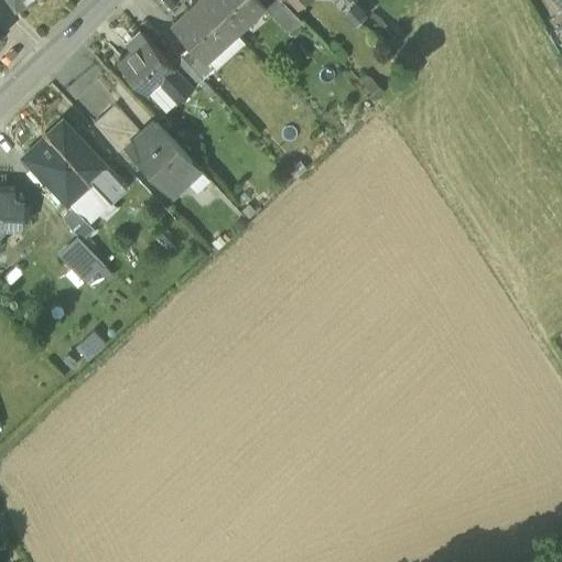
[(33,0),(8,0),(17,12),(33,0)]
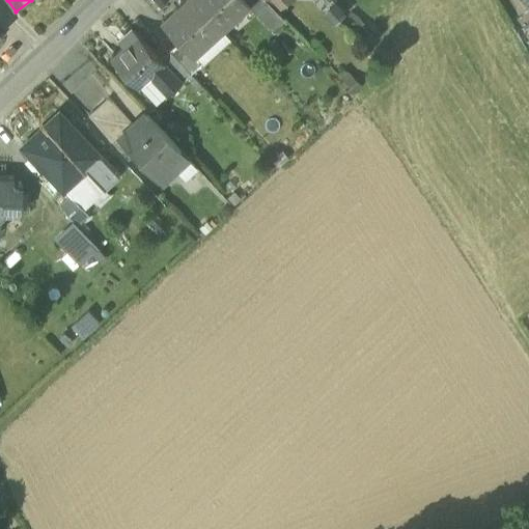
[(242,0),(191,0),(191,1),(223,34),(250,10),(246,6),(247,5),(242,0)]
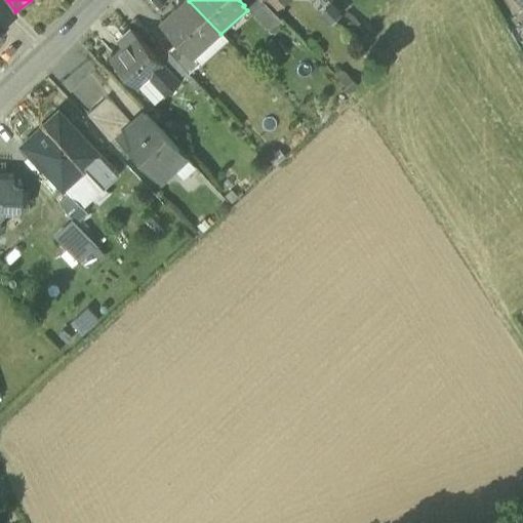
[(239,0),(244,5),(243,6),(247,10),(254,17),(266,6),(259,0),(239,0)]
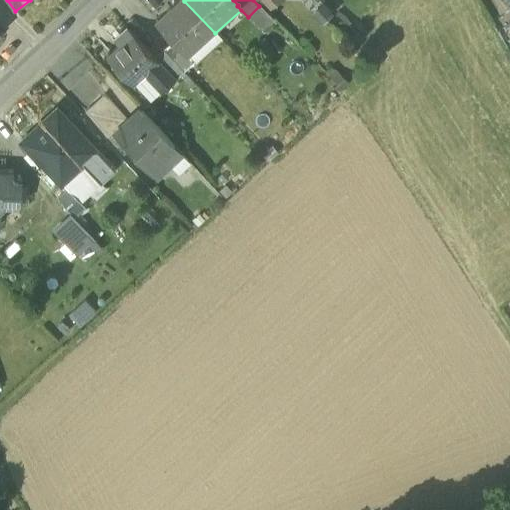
[(184,1),(158,25),(175,44),(188,58),(215,33),(184,1)]
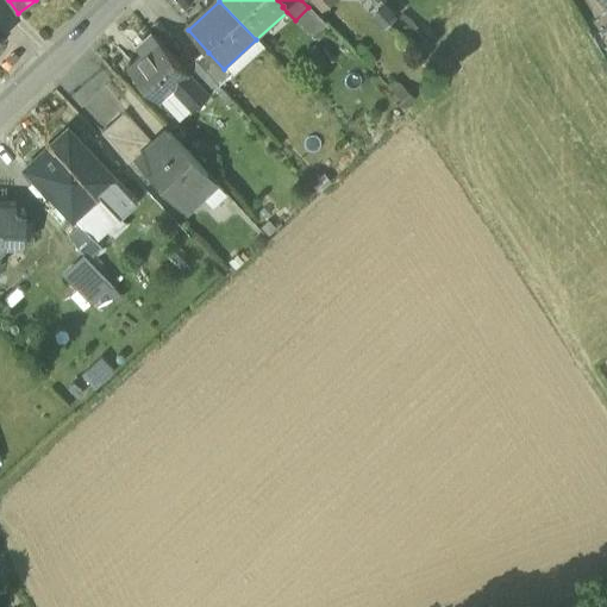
[(186,74),(152,39),(138,52),(144,60),(130,73),(158,105),(173,92),(195,114),(210,100),(186,74)]
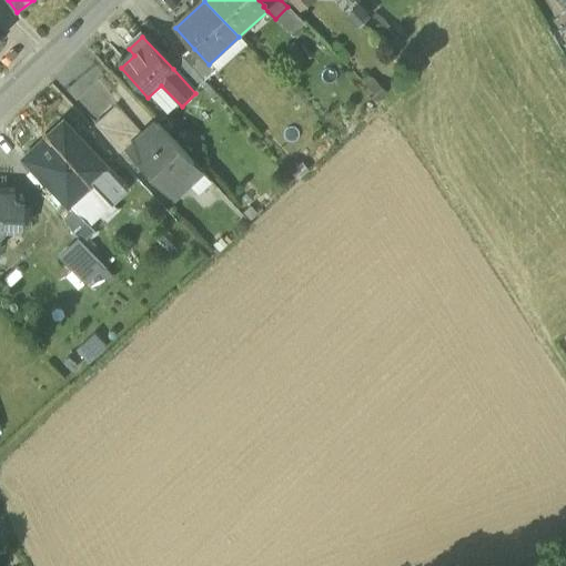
[(209,64),(194,49),(183,60),(204,83),(216,73),(209,64)]
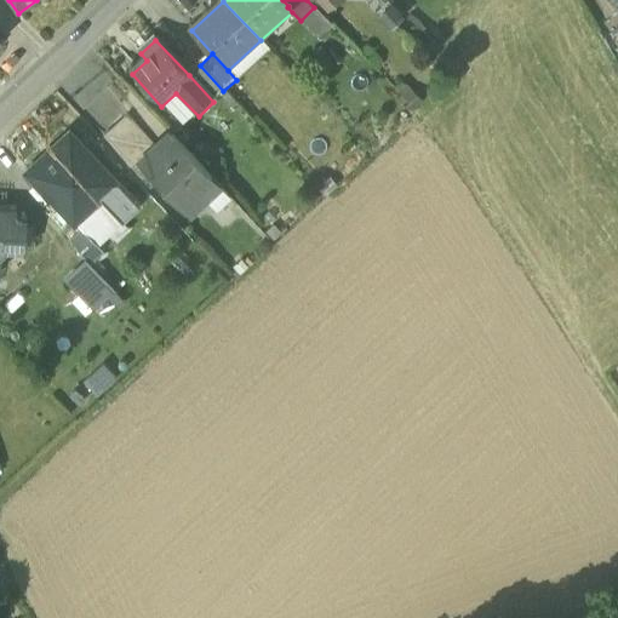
[(200,66),(199,66),(189,75),(213,102),(224,92),(223,91),(200,66)]
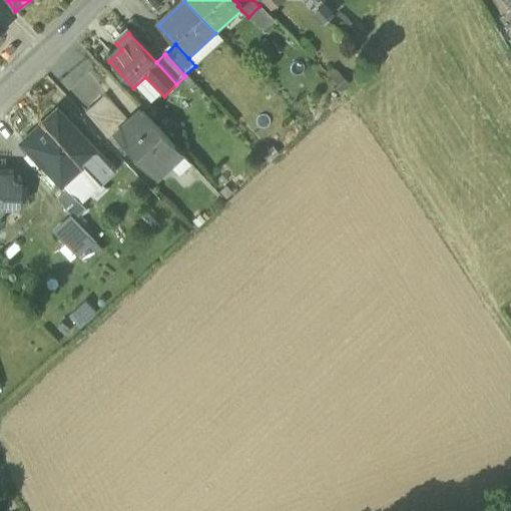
[(117,87),(107,94),(126,118),(136,110),(117,87)]
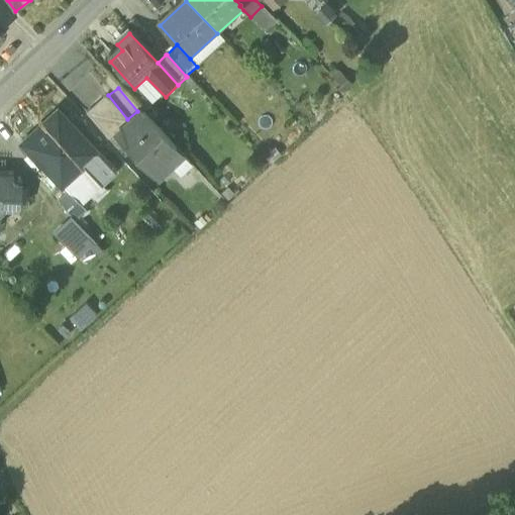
[(107,99),(88,117),(112,143),(117,138),(116,137),(130,124),(107,99)]
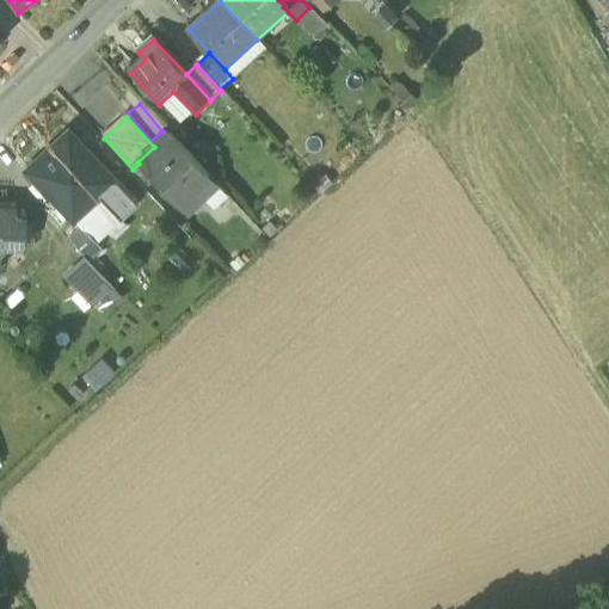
[(117,185),(69,135),(28,173),(61,209),(65,204),(72,204),(82,216),(100,201),(117,185)]
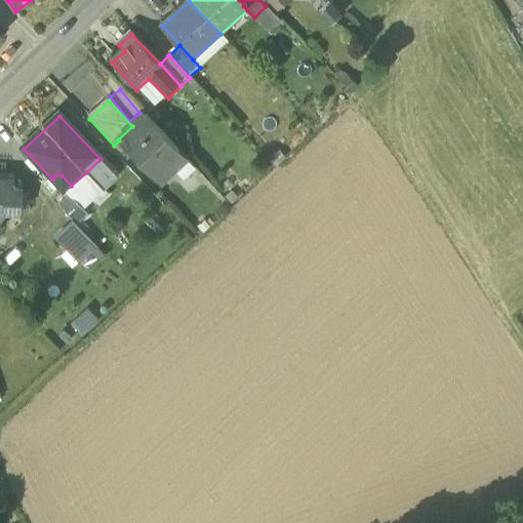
[(180,152),(148,118),(135,129),(132,126),(118,139),(119,141),(162,186),(179,169),(171,161),(180,152)]
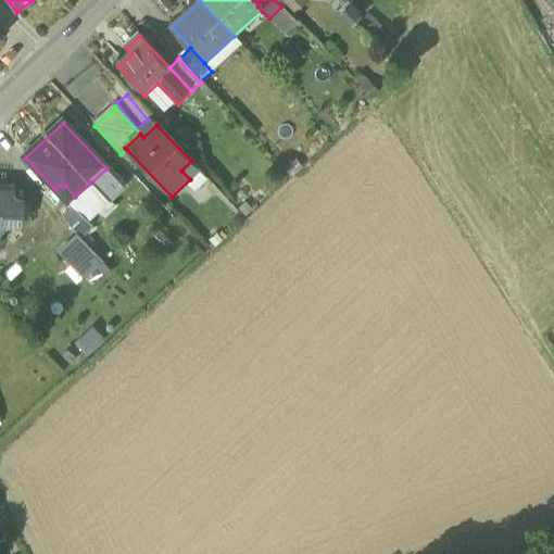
[(91,183),(75,197),(65,186),(59,186),(55,190),(68,204),(68,203),(75,209),(89,223),(111,203),(91,183)]
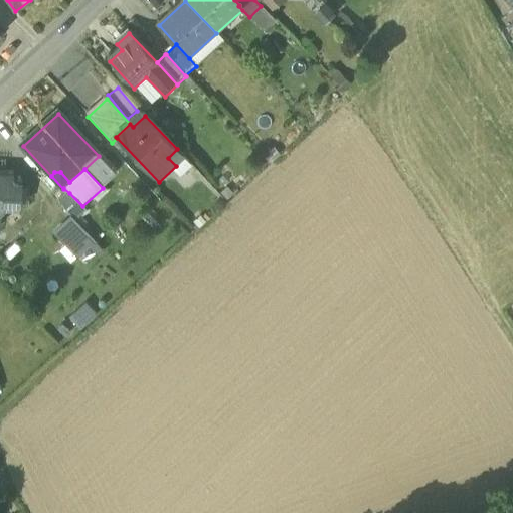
[(14,176),(0,175),(0,223),(0,216),(6,210),(21,211),(22,190),(22,184),(14,184),(14,176)]
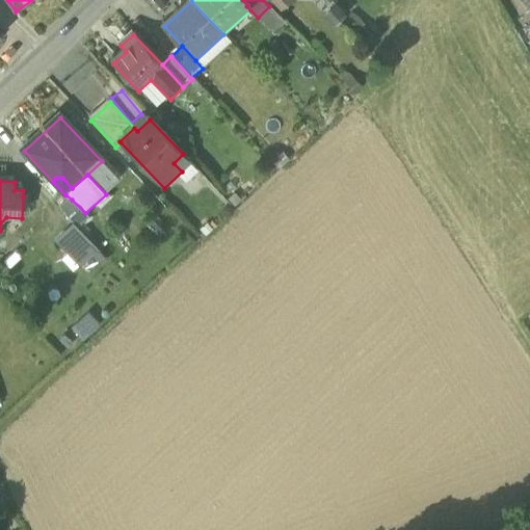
[(31,197),(23,196),(22,218),(30,218),(31,197)]
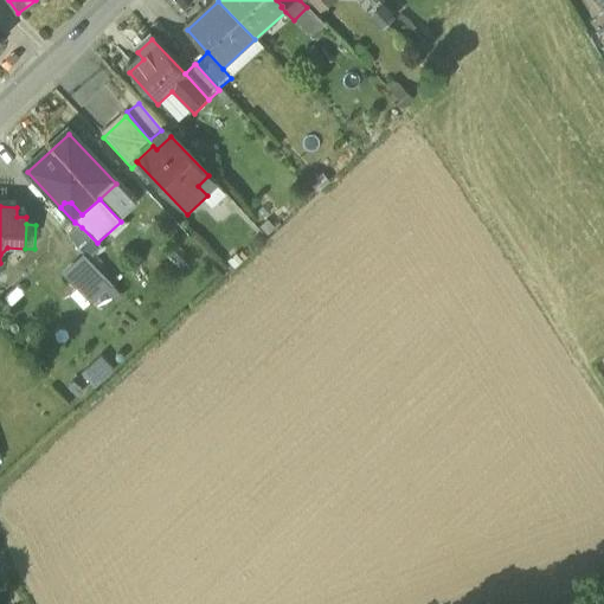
[(97,243),(82,227),(70,239),(87,258),(90,261),(101,250),(102,249),(97,243)]
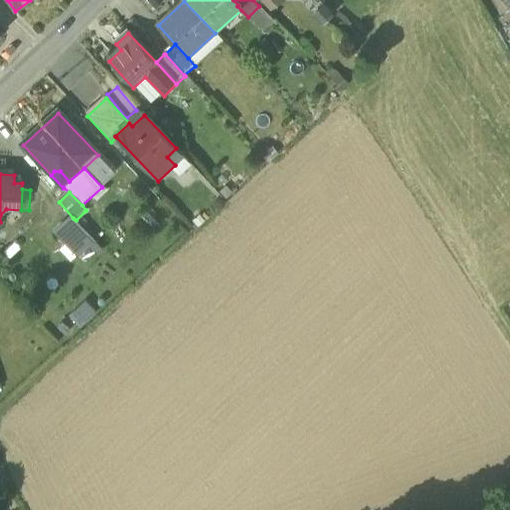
[(73,218),(53,236),(78,263),(98,244),(73,218)]
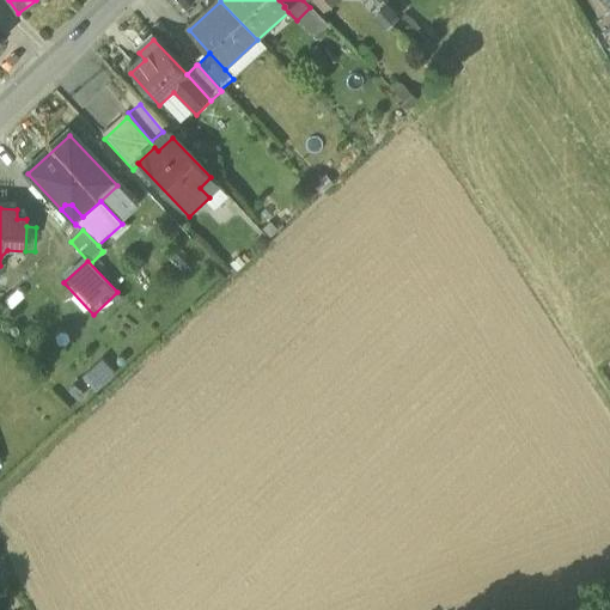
[(116,376),(105,363),(85,378),(96,391),(116,376)]
